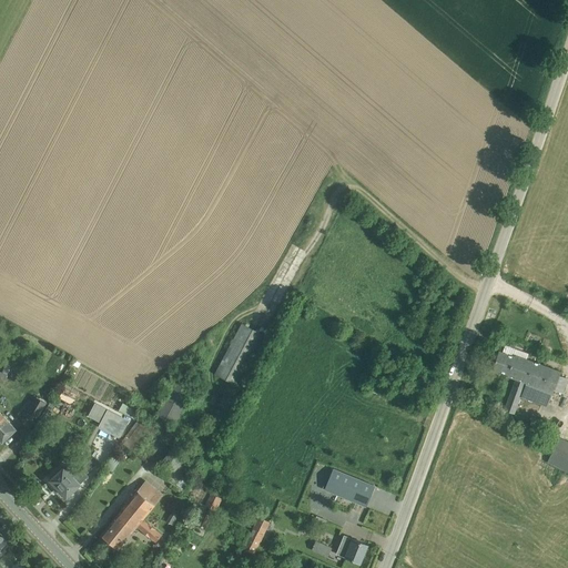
[(264,335),(242,323),(215,374),(237,386),(264,335)]
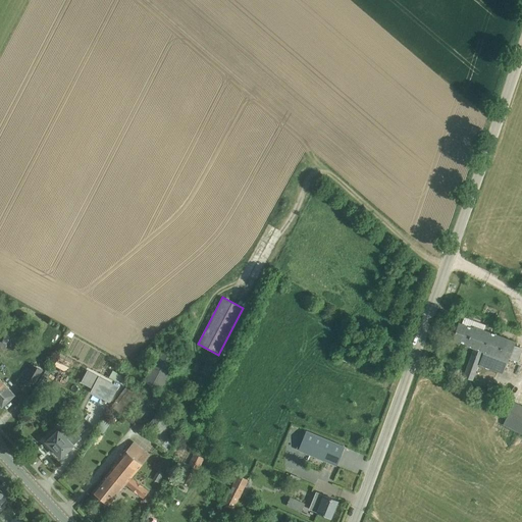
[(472,327),(459,322),(453,338),(467,345),(467,346),(474,349),(464,377),(473,381),(482,358),(480,357),(482,352),(509,362),(510,358),(516,346),(516,343),(473,326),(472,327)]
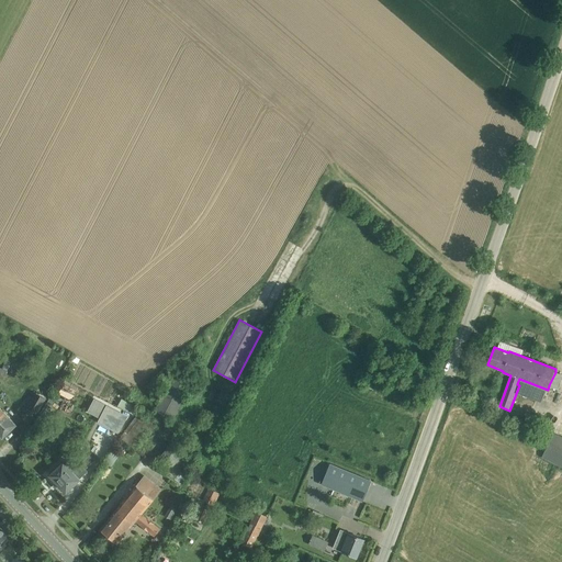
[(194,381),(176,371),(155,411),(173,420),(194,381)]
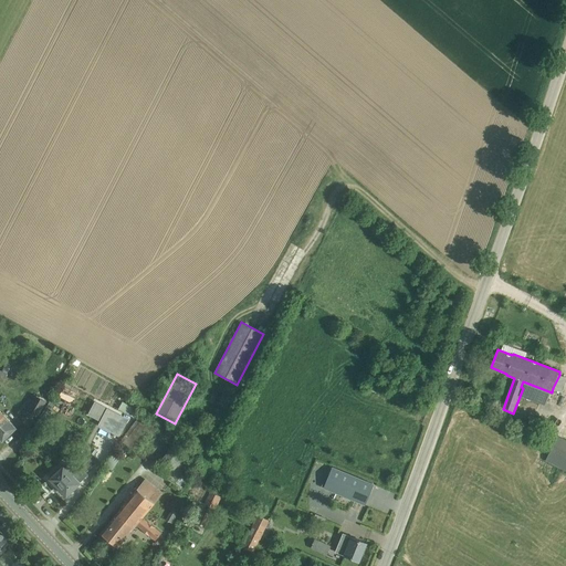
[(238,392),(227,387),(218,405),(229,410),(238,392)]
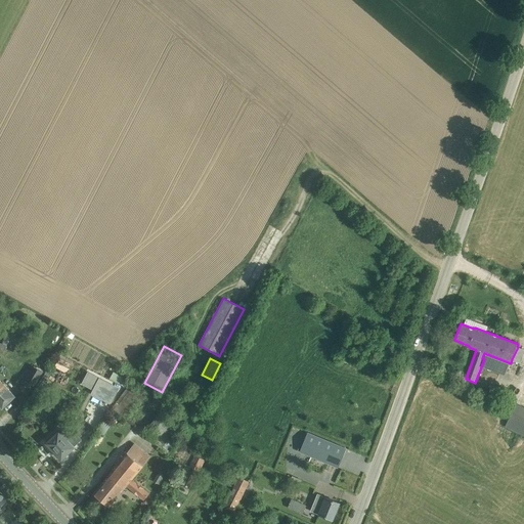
[(42,370),(34,366),(26,380),(34,385),(42,370)]
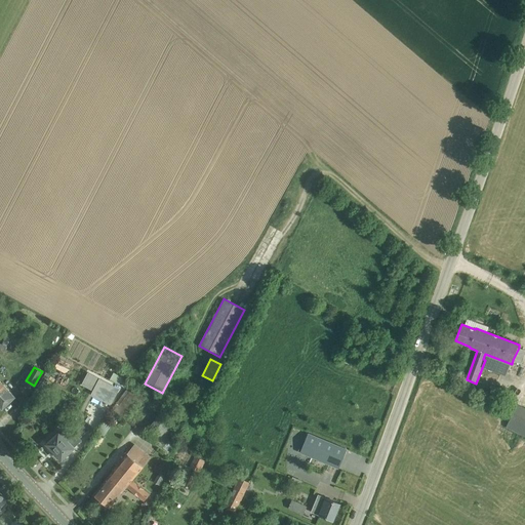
[(128,380),(114,372),(110,379),(124,387),(128,380)]
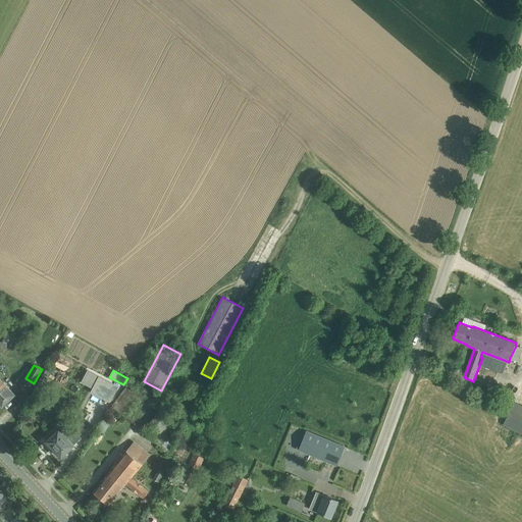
[(0,403),(3,406),(10,399),(14,395),(6,386),(0,380),(0,403)]
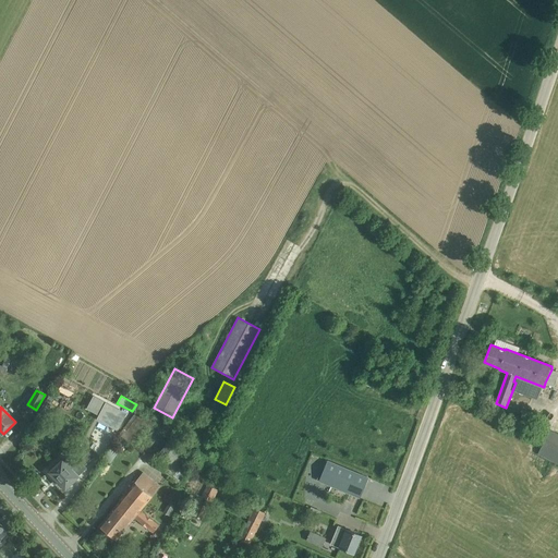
[(220,412),(209,408),(202,422),(211,427),(220,412)]
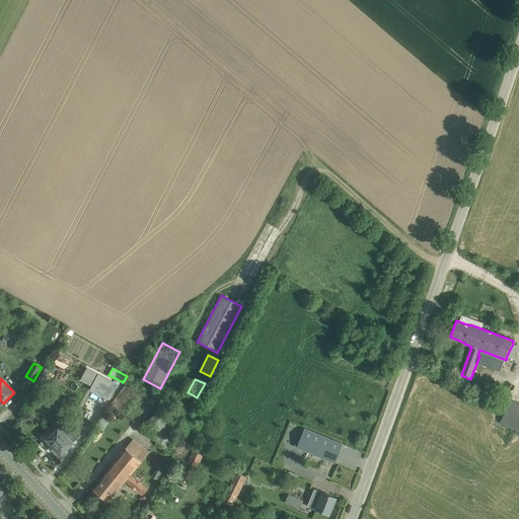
[(110,404),(126,416),(143,392),(128,381),(110,404)]
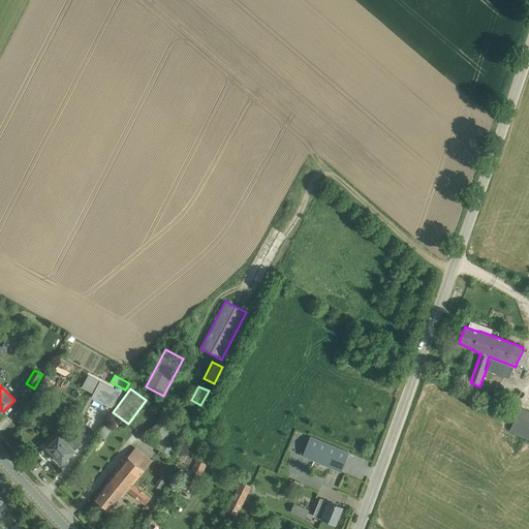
[(47,395),(41,392),(32,405),(37,408),(47,395)]
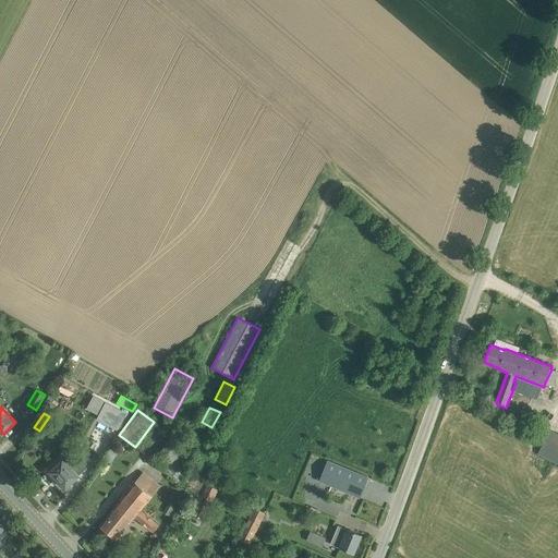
[(75,428),(71,433),(79,439),(83,434),(75,428)]
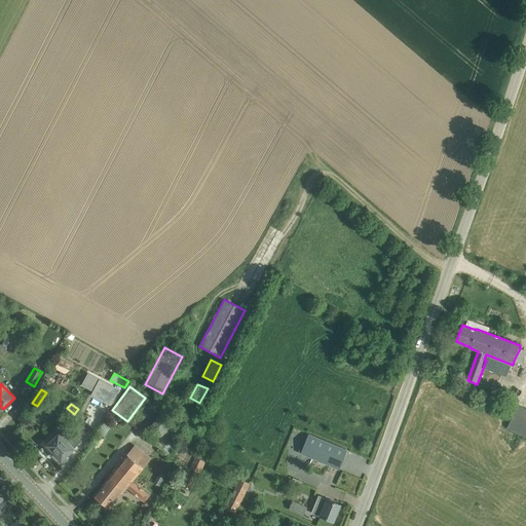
[(525,410),(518,407),(506,429),(525,439),(525,410)]
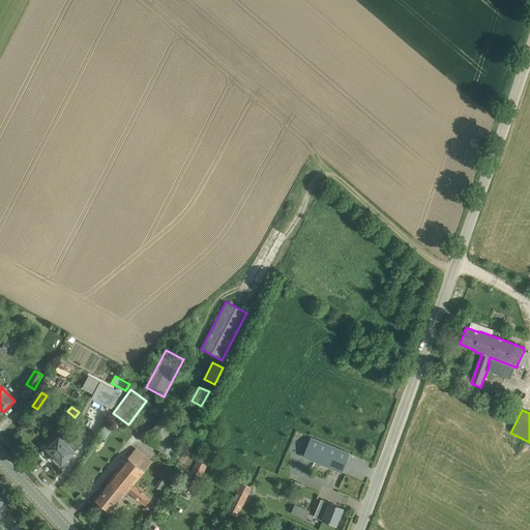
[(184,424),(168,412),(146,437),(170,457),(186,437),(179,431),(184,424)]
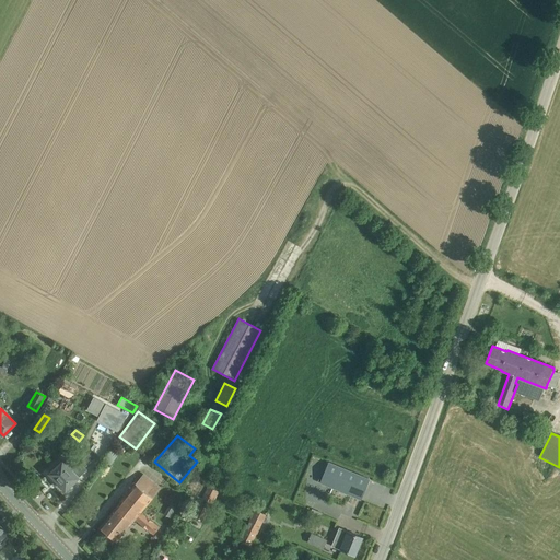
[(112,464),(117,453),(111,450),(105,461),(112,464)]
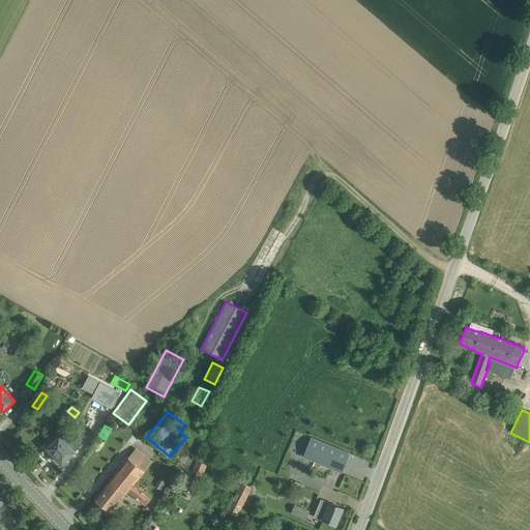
[(59,437),(48,448),(62,464),(82,444),(80,442),(88,435),(83,429),(70,442),(65,437),(62,439),(59,437)]
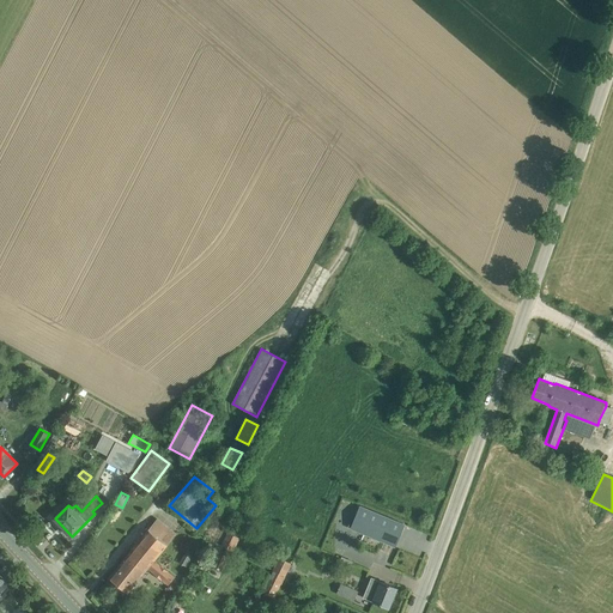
[(363,505),(354,528),(399,545),(407,523),(363,505)]
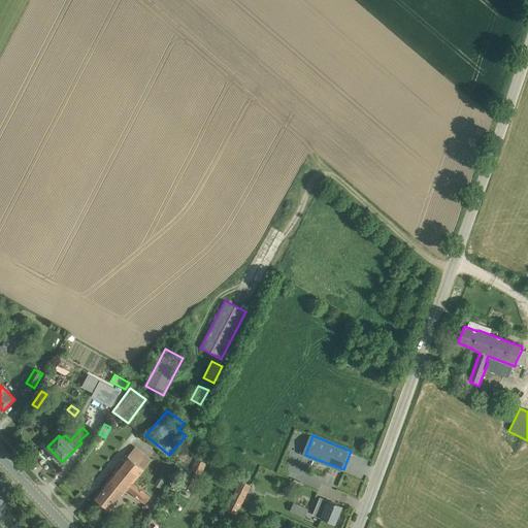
[(127,457),(94,497),(110,510),(127,490),(145,504),(151,498),(132,484),(151,461),(134,448),(127,457)]
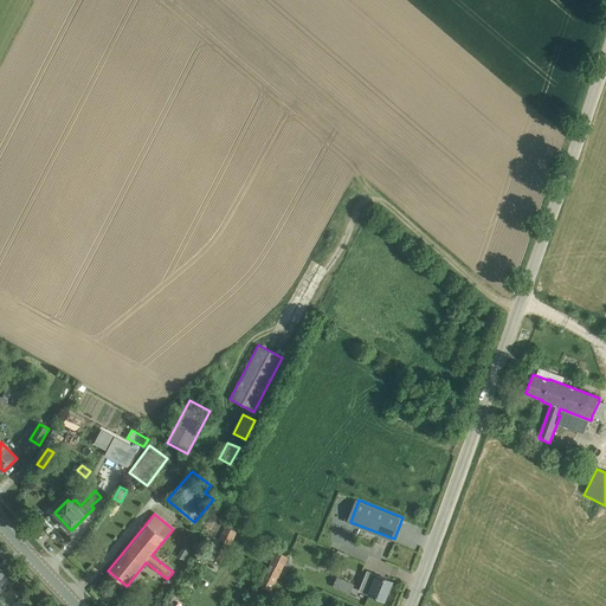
[(237,533),(225,527),(219,539),(231,546),(237,533)]
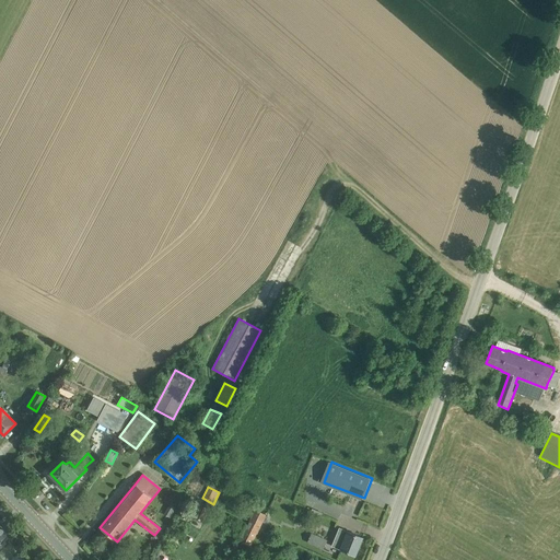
[(168,504),(166,515),(175,516),(176,506),(168,504)]
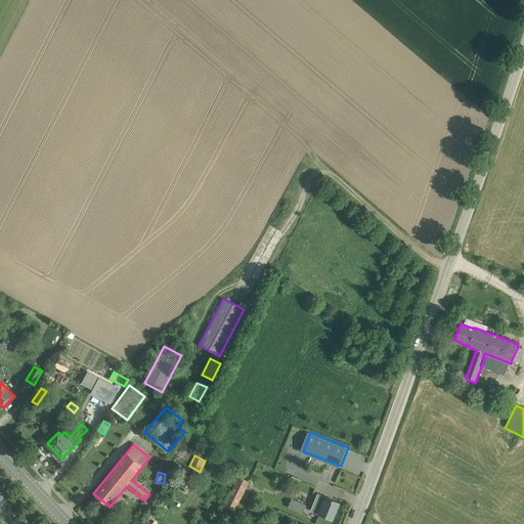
[(197,477),(186,472),(180,484),(190,488),(197,477)]
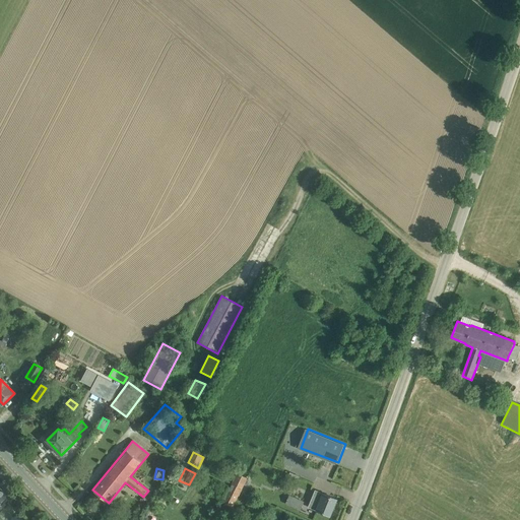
[(247,478),(237,473),(231,484),(232,485),(242,491),(247,478)]
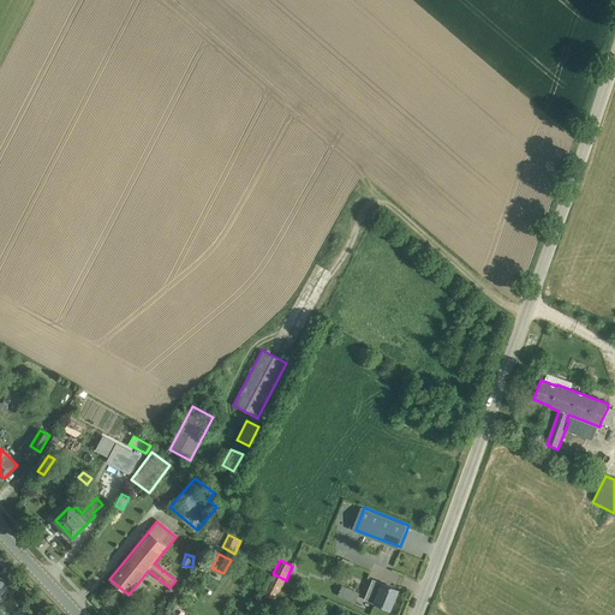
[(286,580),(274,574),(264,593),(276,601),(286,580)]
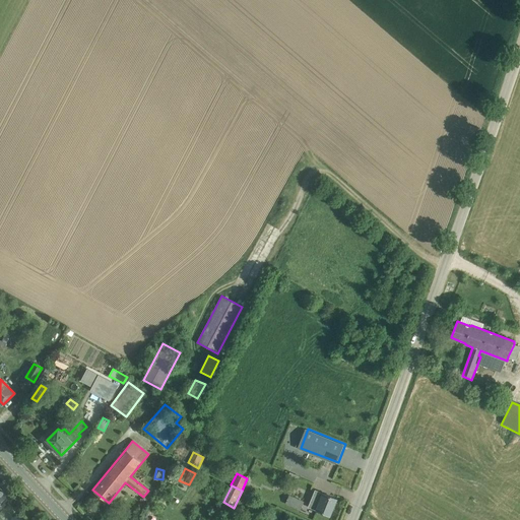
[(164,502),(169,493),(160,488),(155,498),(164,502)]
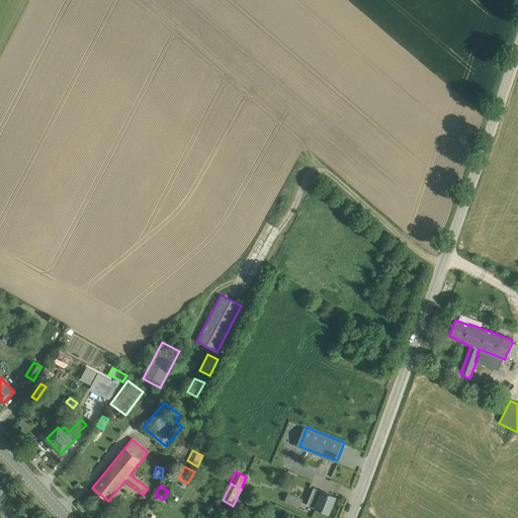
[(327,494),(315,489),(309,505),(329,514),(336,498),(327,494)]
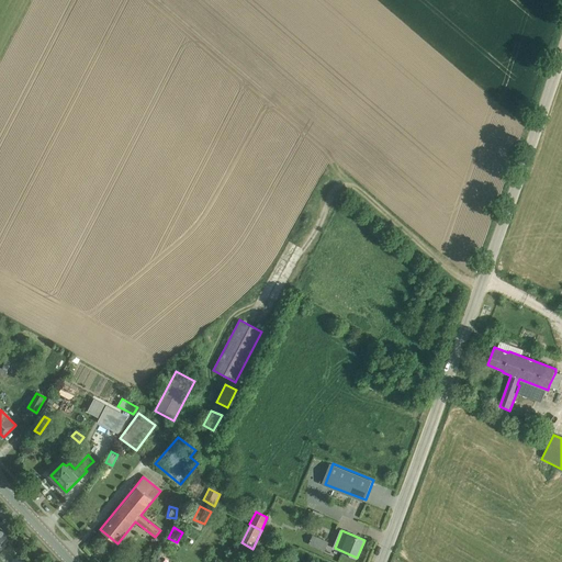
[(328,542),(315,537),(311,546),(325,551),(328,542)]
